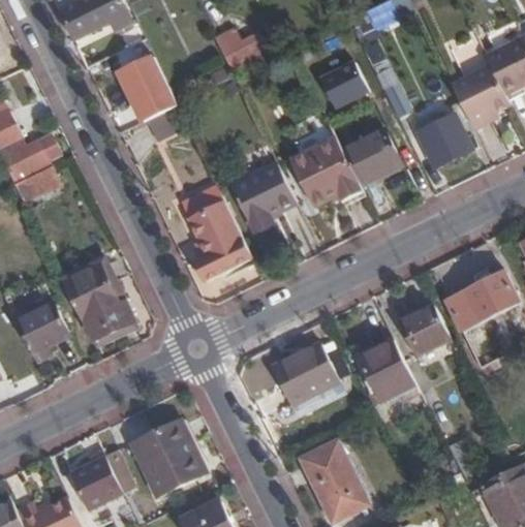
[(52,0),(71,38),(112,19),(117,28),(132,21),(121,0),(52,0)]
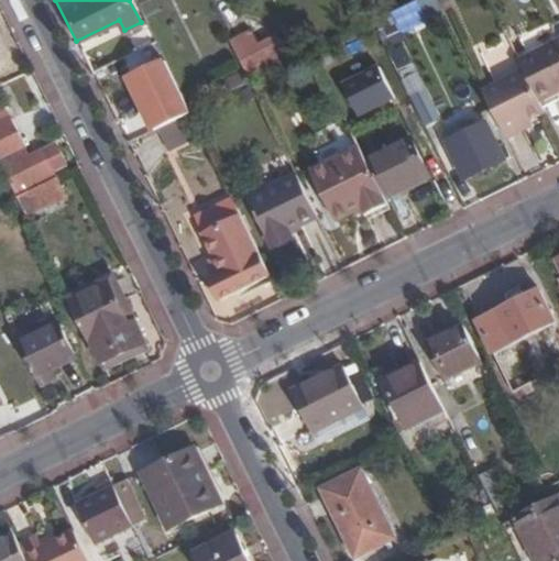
[(419,0),(427,15),(442,9),(438,0),(419,0)]
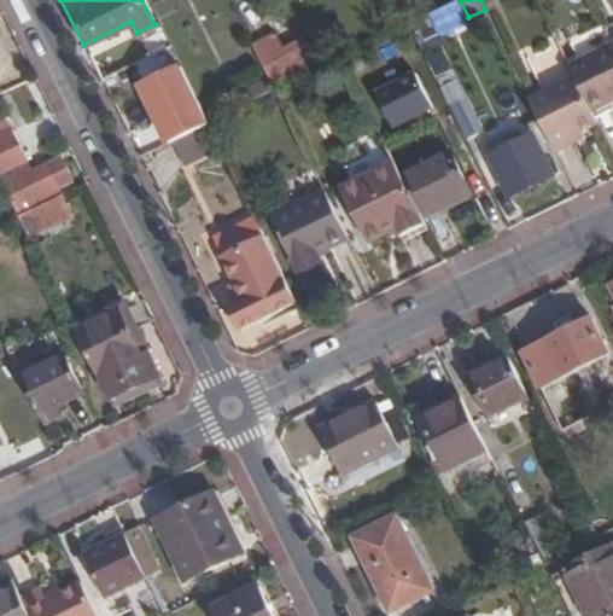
[(250,44),(273,88),(316,67),(302,36),(282,46),(275,30),(250,44)]
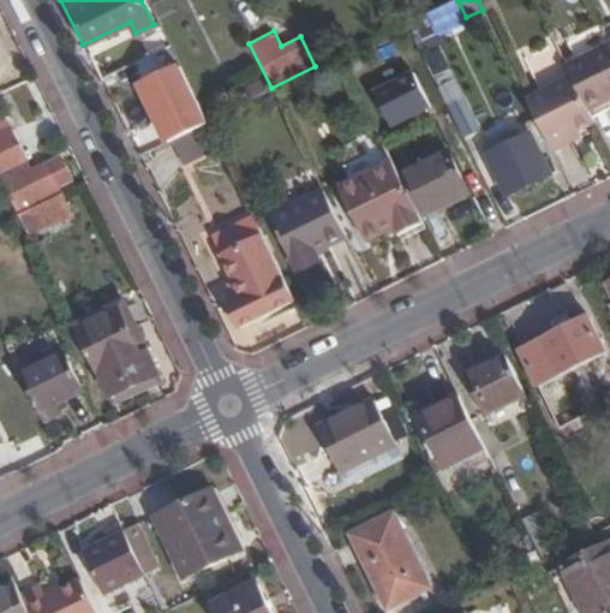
[(609,39),(566,63),(570,73),(587,107),(609,95),(609,39)]
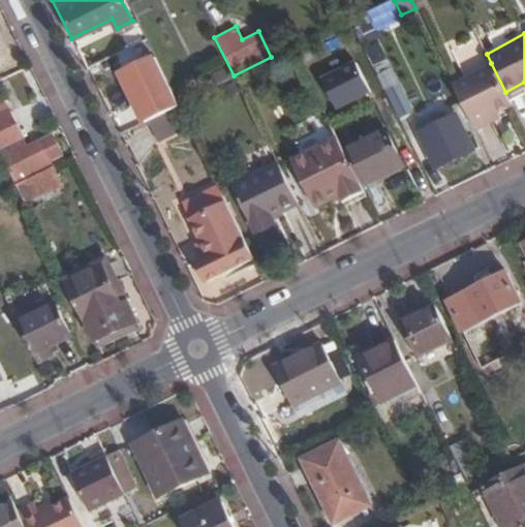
[(334,107),(372,93),(359,58),(320,72),(334,107)]
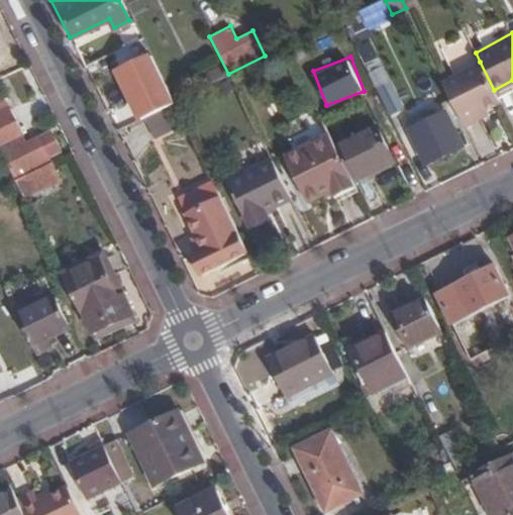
[(443,79),(467,123),(482,116),(479,110),(486,107),(499,101),(494,90),(480,62),(443,79)]
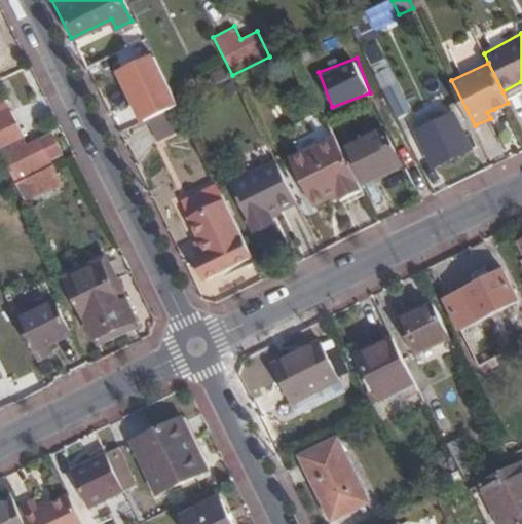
[(204,88),(230,76),(225,65),(199,78),(204,88)]
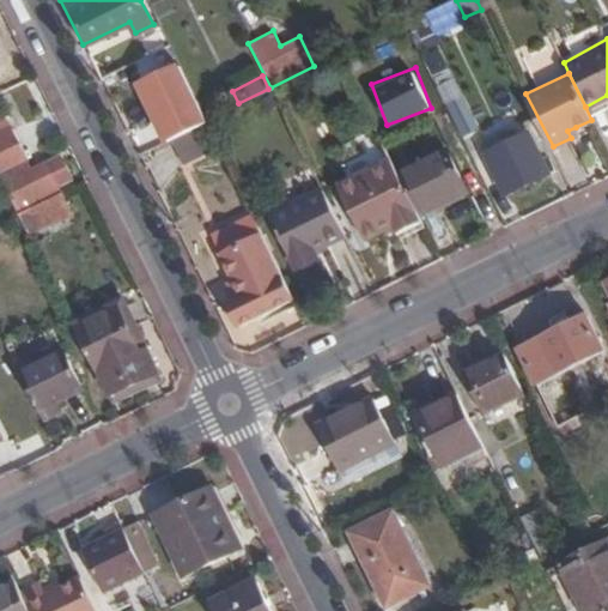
[(444,101),(461,134),(478,126),(461,92),(444,101)]
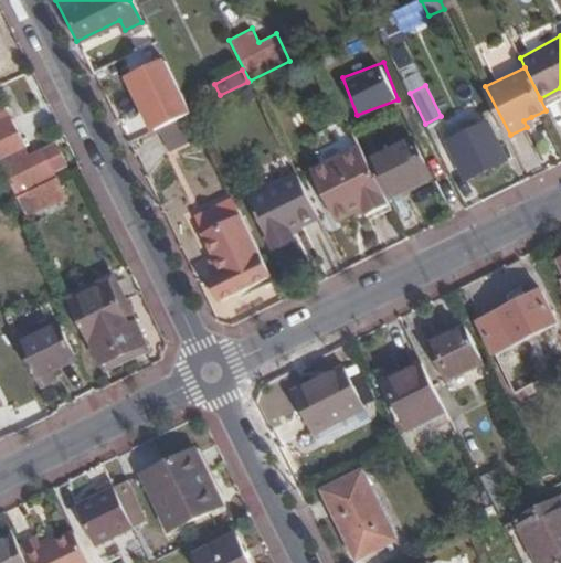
[(246,86),(235,93),(241,104),(253,97),(246,86)]
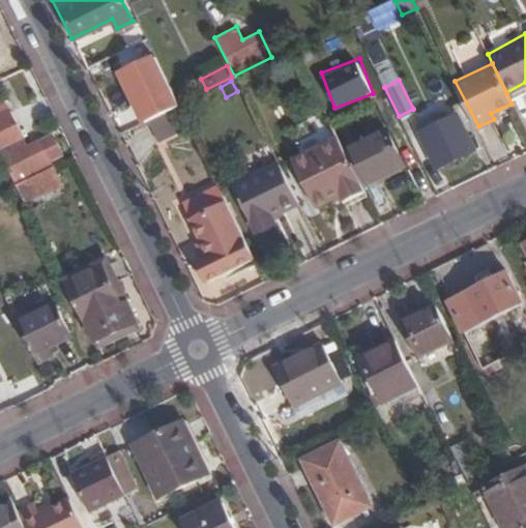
[(145,119),(176,104),(167,85),(136,100),(145,119)]
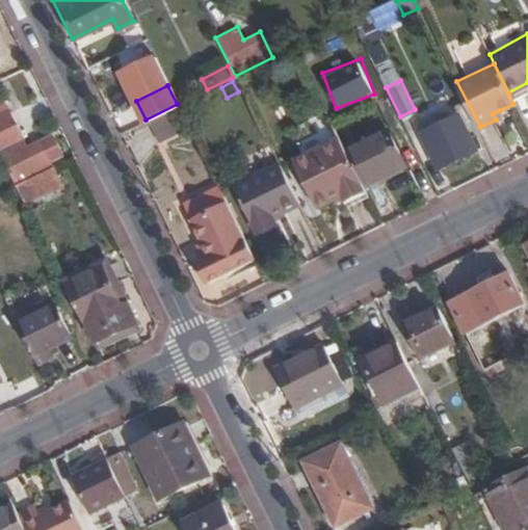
[(177,104),(146,120),(155,139),(186,124),(177,104)]
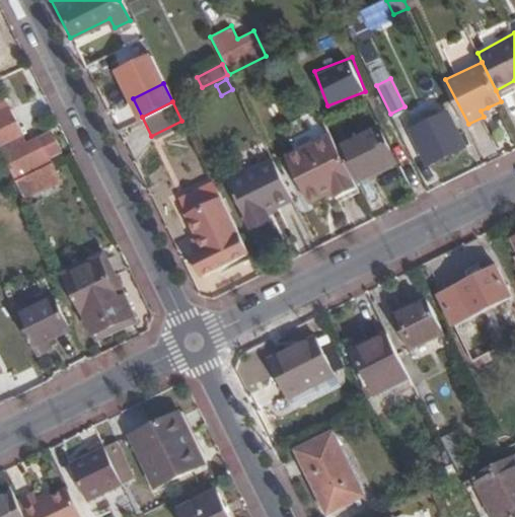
[(6,105),(0,107),(0,151),(11,173),(25,166),(28,173),(50,163),(45,154),(54,150),(48,137),(22,149),(15,136),(20,134),(6,105)]
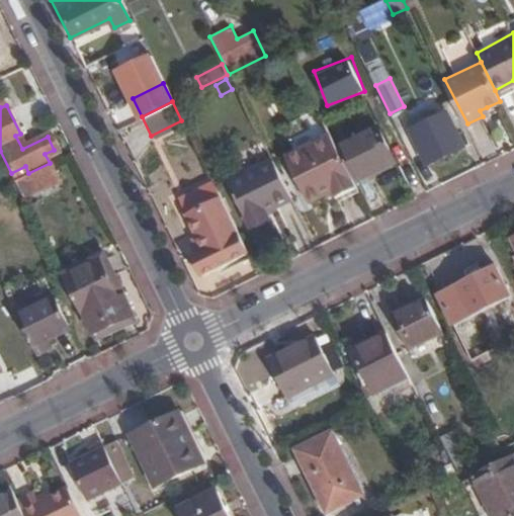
[(480,110),(483,116),(489,113),(487,107),(480,110)]
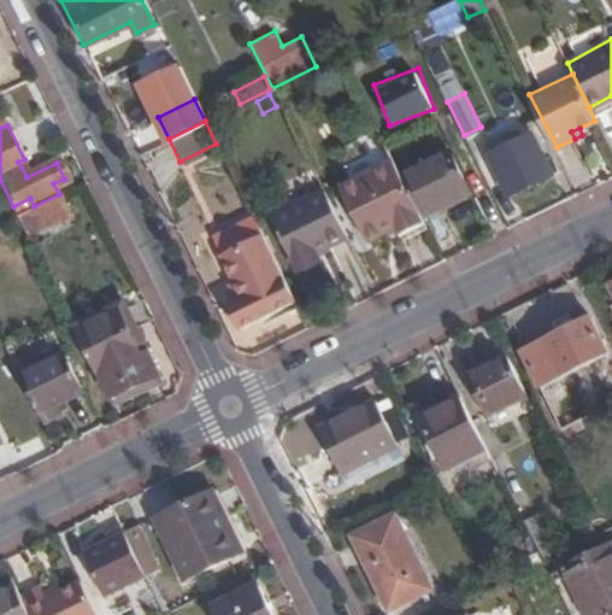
[(551,171),(535,139),(492,162),(507,193),(551,171)]
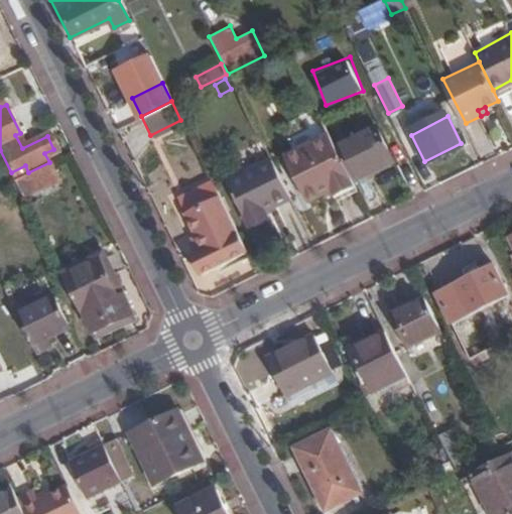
[(374,124),(333,144),(350,179),(391,159),(374,124)]
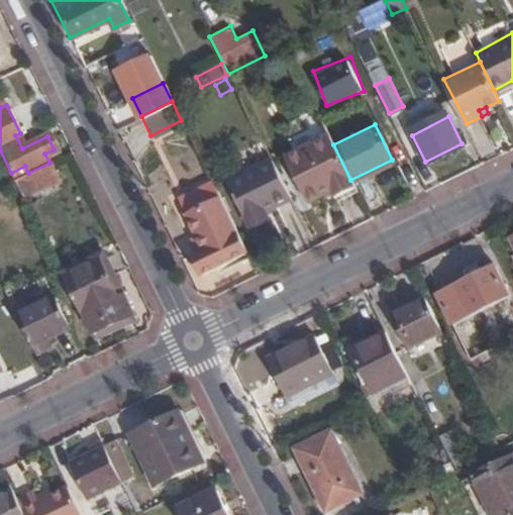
[(332,196),(353,186),(350,180),(333,144),(327,132),(284,153),(308,202),(329,192),(332,196)]
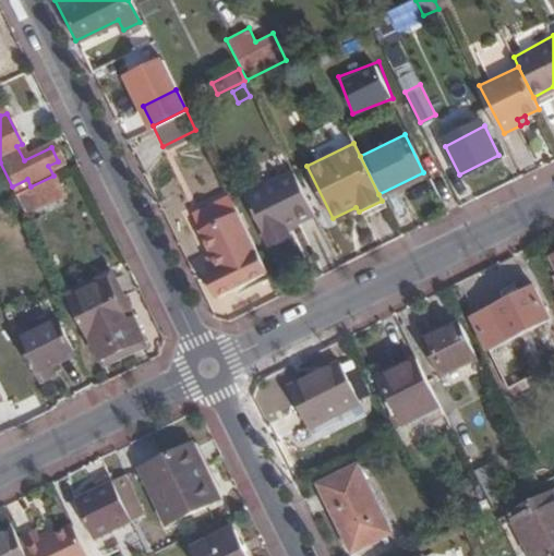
[(294,222),(312,214),(292,173),(244,196),(266,241),(287,230),(284,225),(293,220),(294,222)]
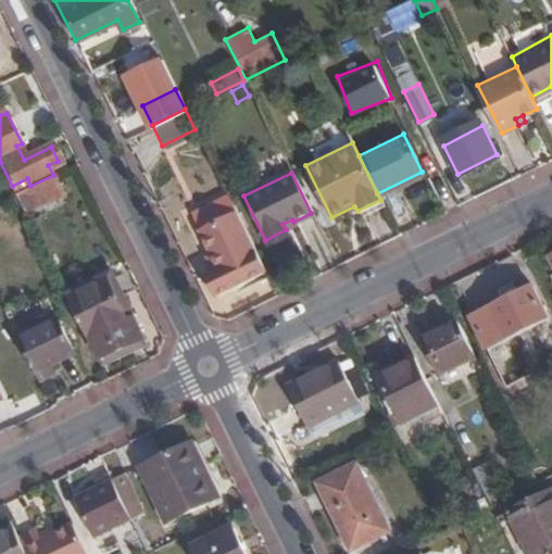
[(62,193),(53,175),(30,186),(15,193),(24,212),(62,193)]
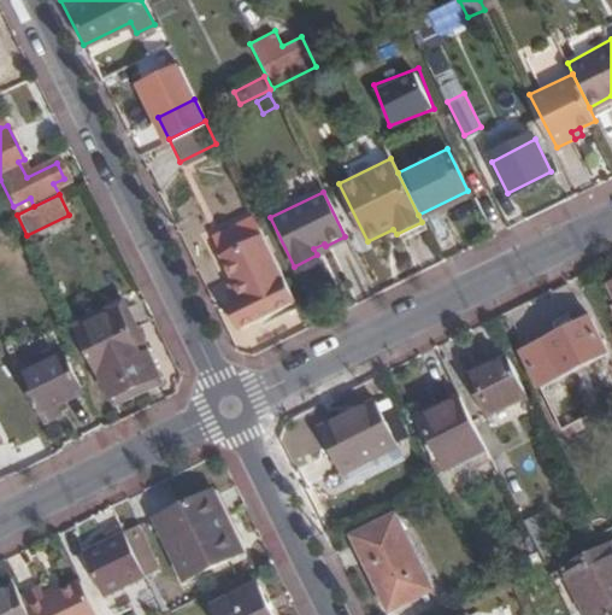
[(207,236),(216,256),(259,233),(251,215),(207,236)]
